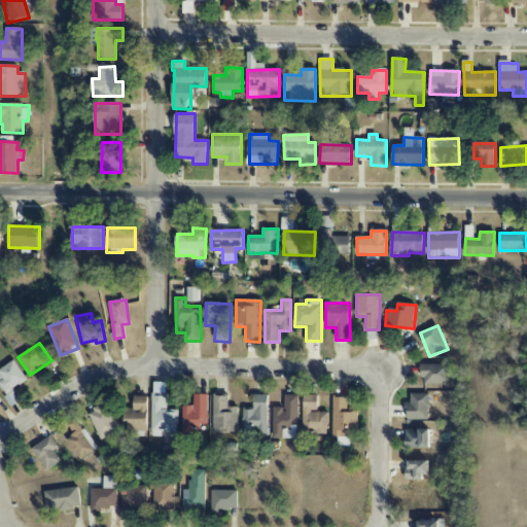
[(0,387),(13,406),(21,401),(12,390),(28,380),(13,360),(0,370),(0,387)]
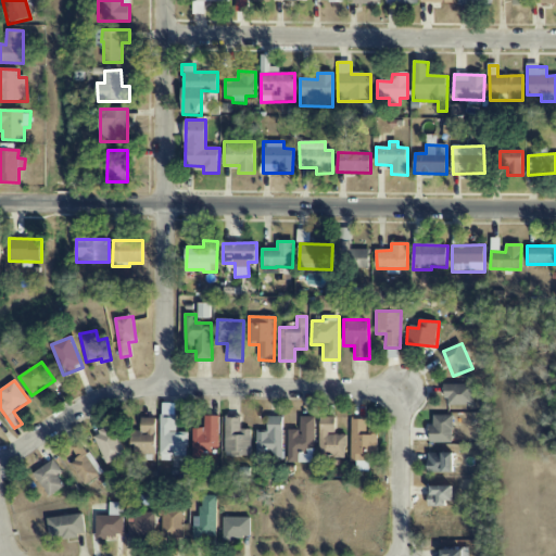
[(445,386),(445,406),(472,405),(472,384),(445,386)]
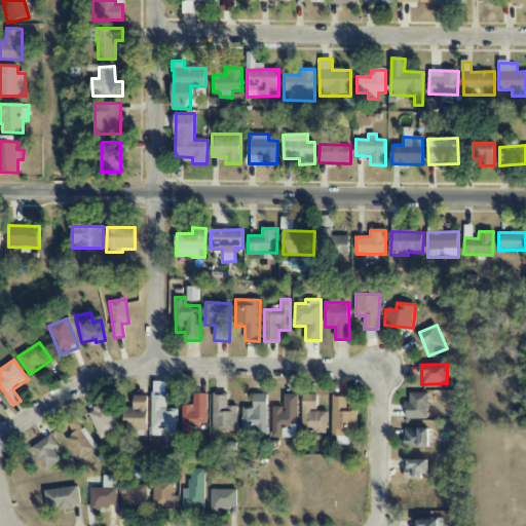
[(167,393),(152,392),(151,437),(161,437),(161,433),(178,433),(178,409),(167,409),(167,393)]
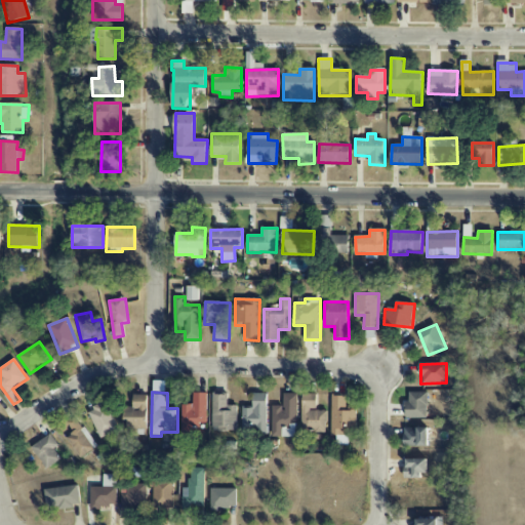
[(407,418),(427,418),(427,392),(407,393),(407,418)]
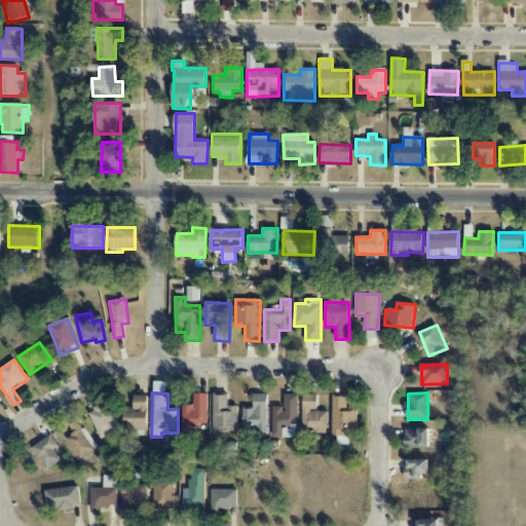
[(209,395),(194,395),(193,407),(183,406),(182,436),(191,436),(191,427),(208,428),(209,395)]
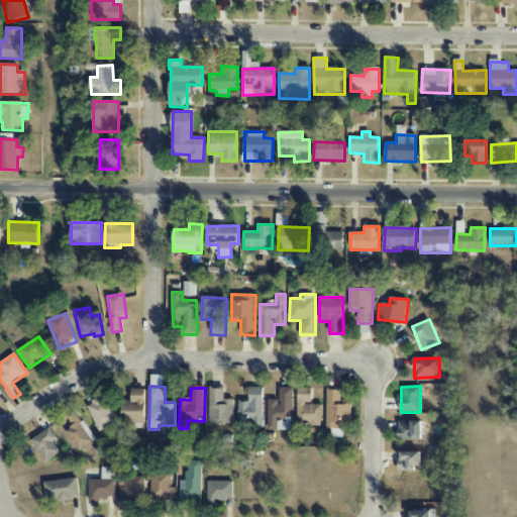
[(209,389),(210,422),(234,421),(233,400),(224,400),(224,388),(209,389)]
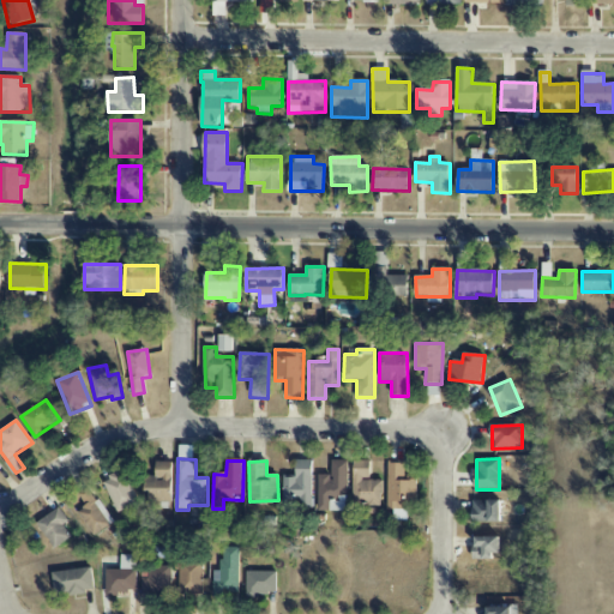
[(296,461),(296,479),(283,477),(283,500),(300,500),(300,509),(313,509),(314,461),(296,461)]
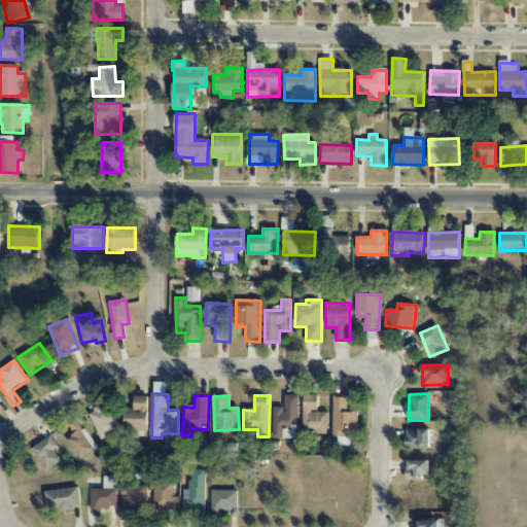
[(274,408),(273,438),(299,440),(300,395),(285,395),(284,408),(274,408)]
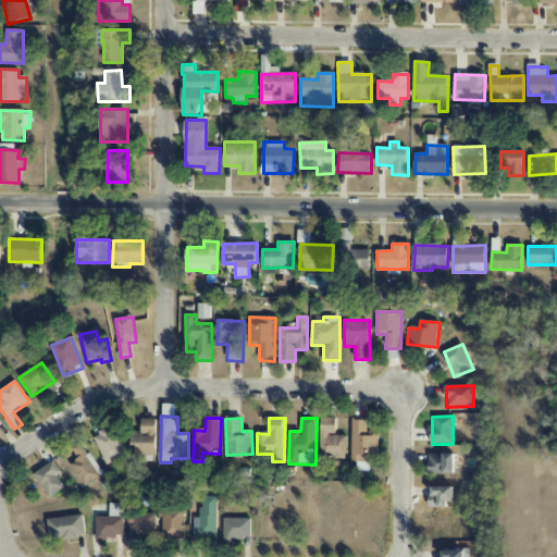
[(336,419),(321,418),(320,458),(347,459),(347,436),(336,435),(336,419)]
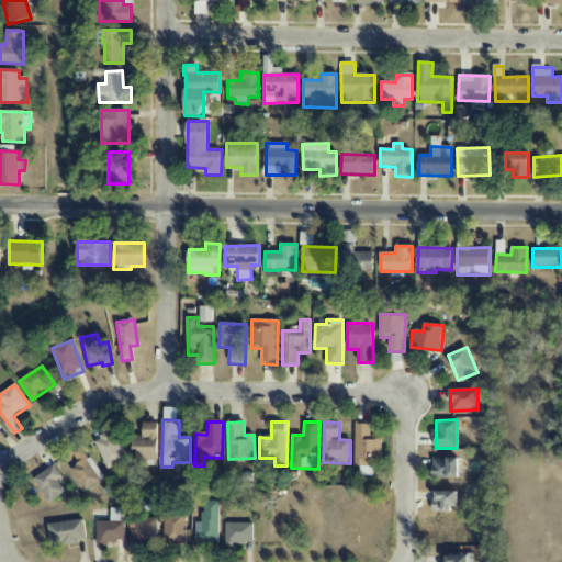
[(158,424),(144,423),(143,437),(135,437),(135,463),(157,463),(158,424)]
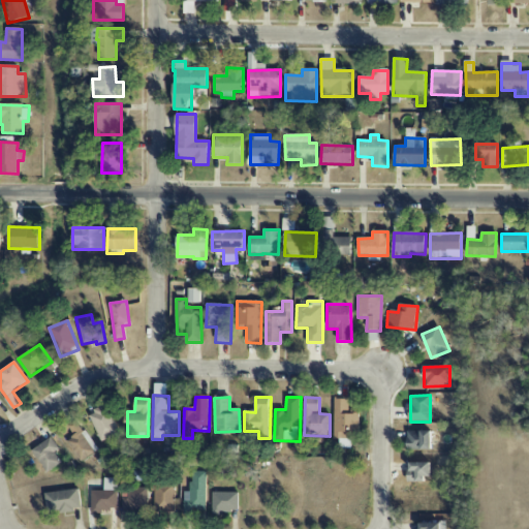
[(334,398),(335,439),(360,439),(360,413),(349,414),(349,398),(334,398)]
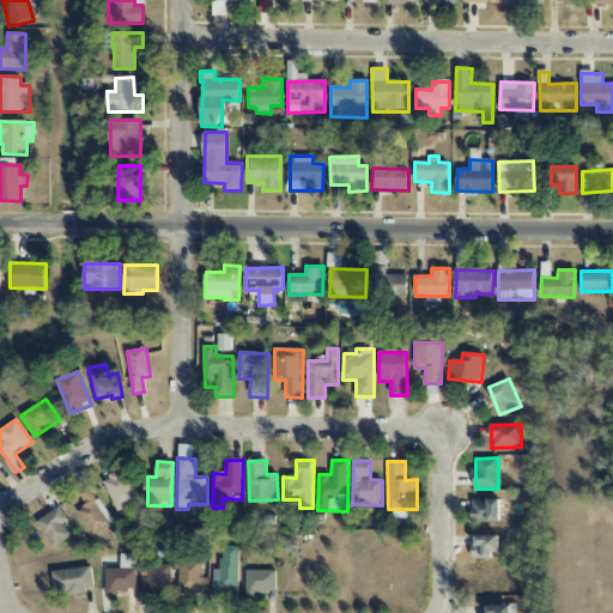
[(127,471),(105,478),(115,511),(138,504),(127,471)]
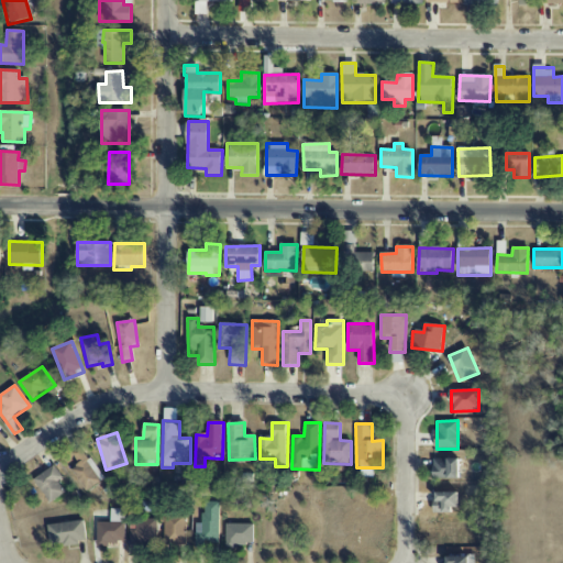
[(73,468),(85,490),(102,482),(84,446),(72,453),(79,465),(73,468)]
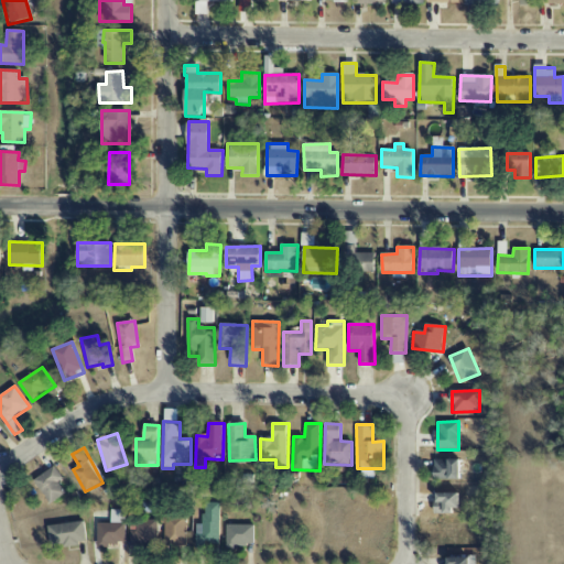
[(459,459),(433,461),(434,480),(461,479),(459,459)]
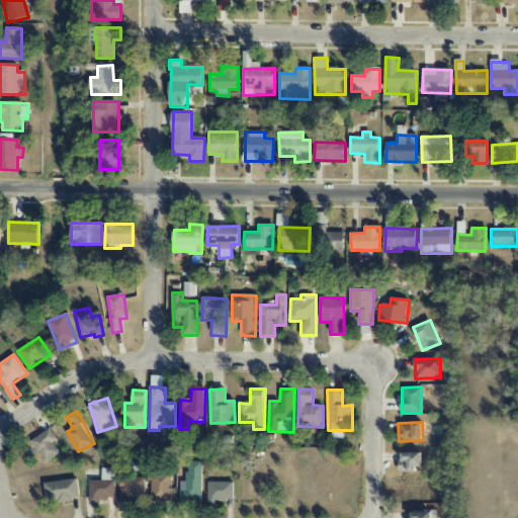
[(59,440),(51,428),(30,442),(46,463),(60,453),(54,443),(59,440)]
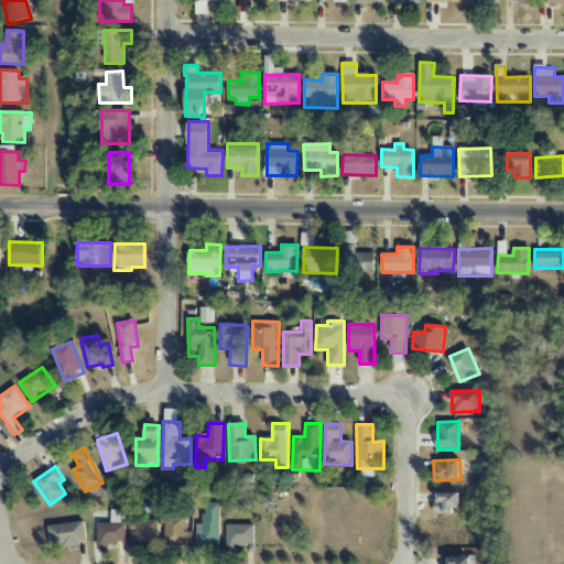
[(435,512),(458,513),(458,494),(435,494),(435,512)]
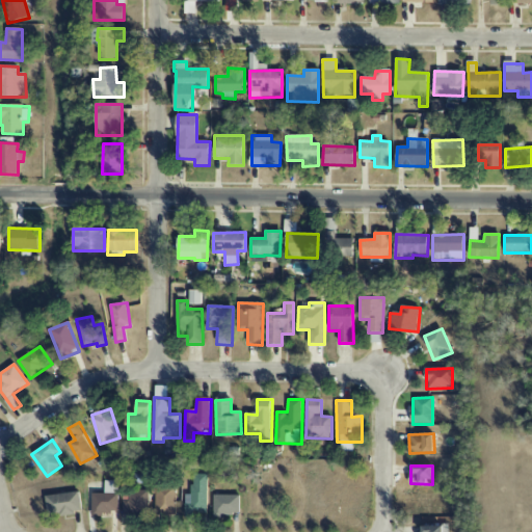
[(191,512),(207,512),(208,475),(192,474),(191,512)]
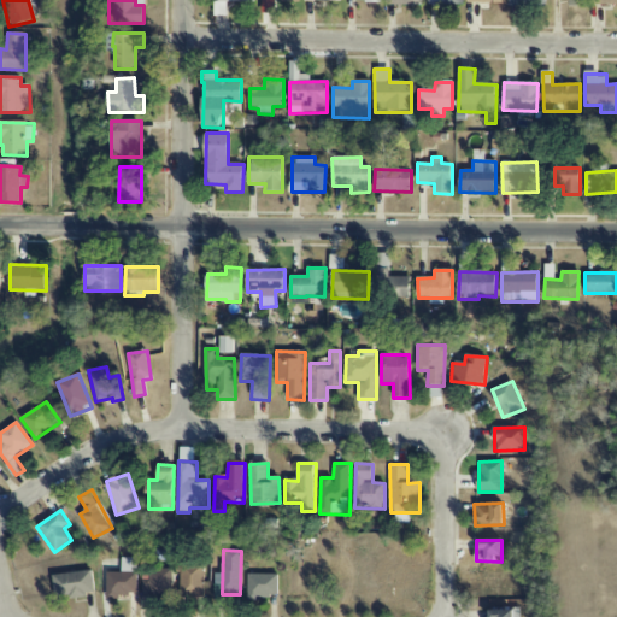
[(136,597),(136,558),(122,558),(122,573),(107,573),(106,597),(136,597)]
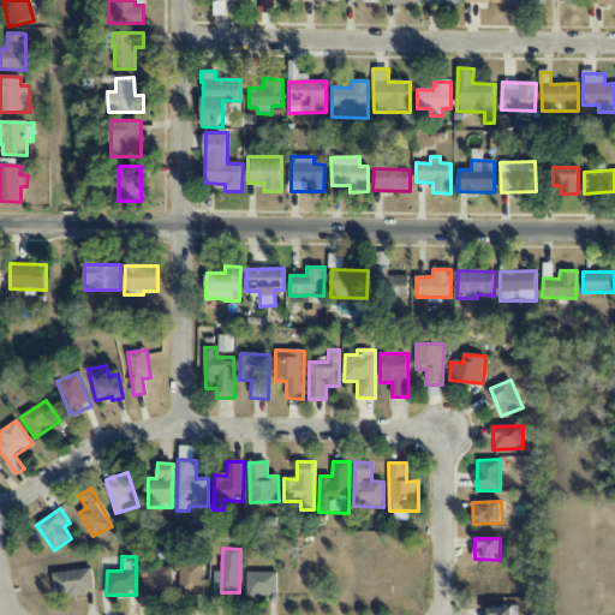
[(203,595),(203,565),(179,565),(180,595),(203,595)]
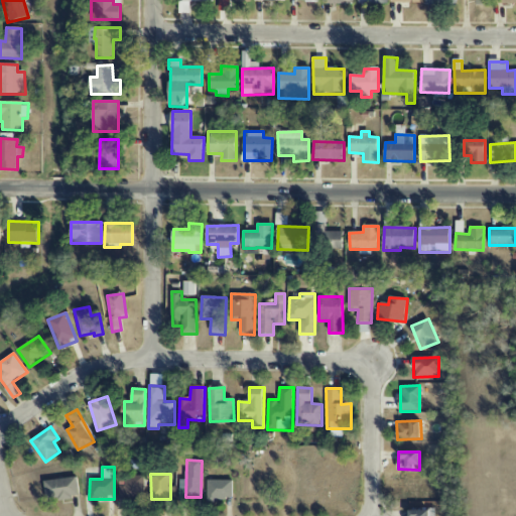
[(118,499),(143,499),(143,477),(118,477),(118,499)]
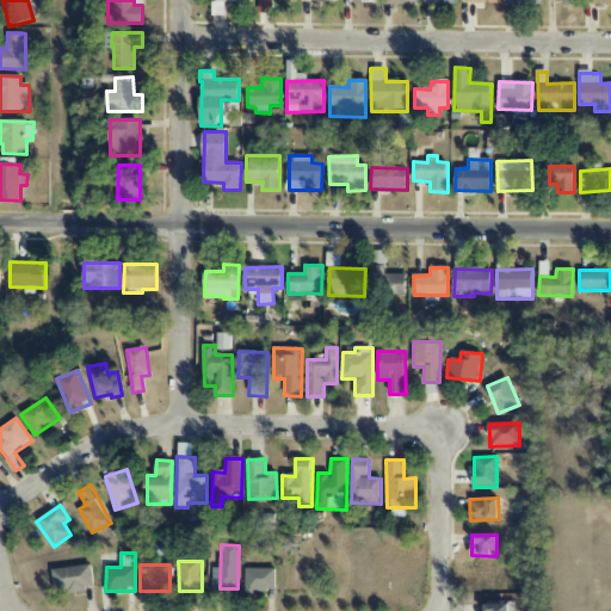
[(92,588),(92,567),(53,568),(54,590),(92,588)]
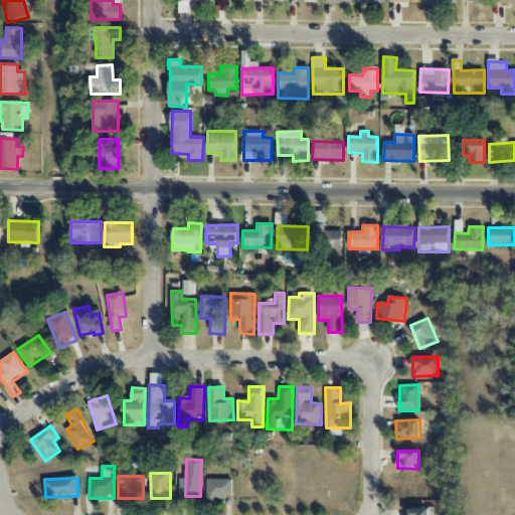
[(232,480),(206,480),(206,499),(232,500),(232,480)]
